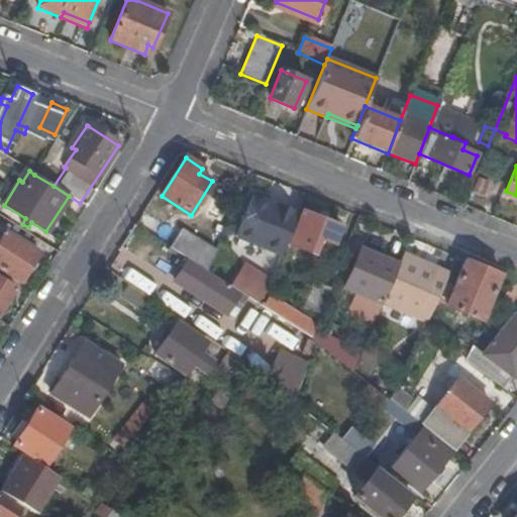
[(480,184),(471,208),(482,213),(492,188),(480,184)]
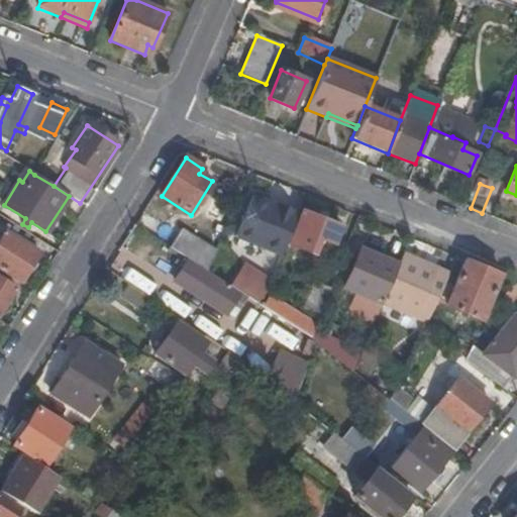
[(268,203),(252,197),(236,236),(269,250),(283,215),(267,208),(268,203)]
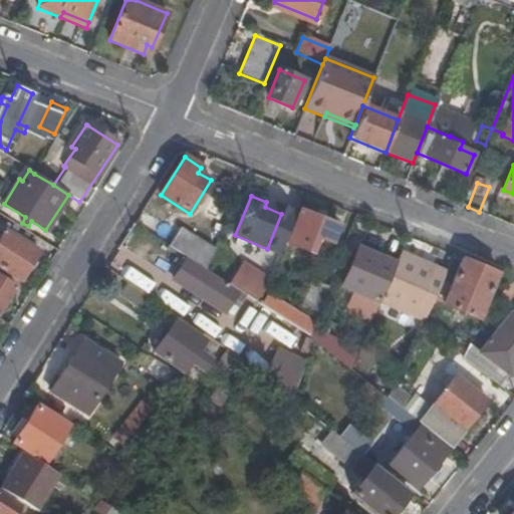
[(338,225),(300,210),(288,244),(304,250),(310,236),(331,243),(338,225)]
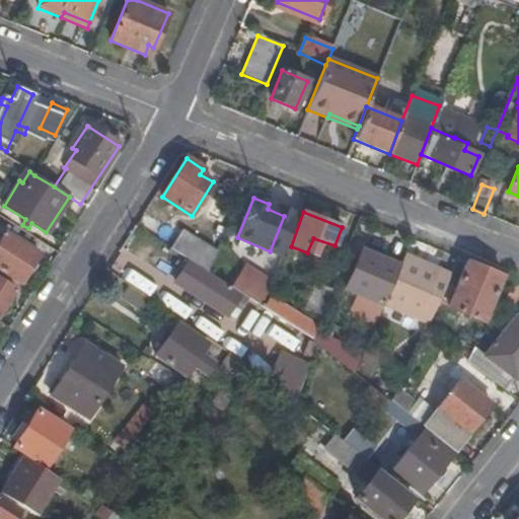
[(208,272),(216,250),(182,228),(170,248),(190,261),(208,272)]
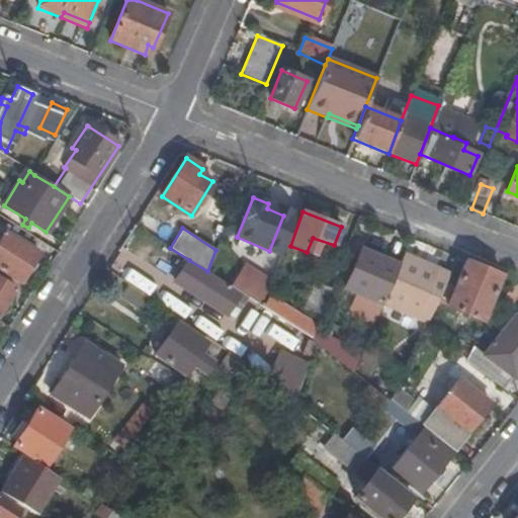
[(38,254),(5,232),(0,240),(0,268),(3,271),(2,272),(20,282),(38,254)]
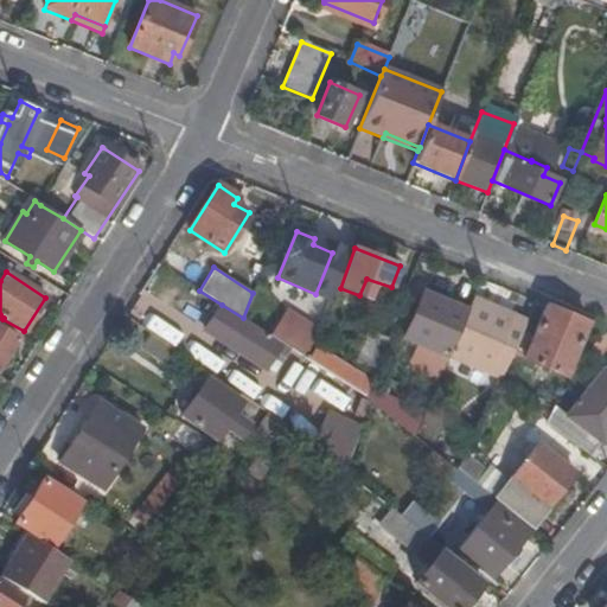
[(449,357),(468,313),(423,295),(404,342),(448,359),(449,357)]
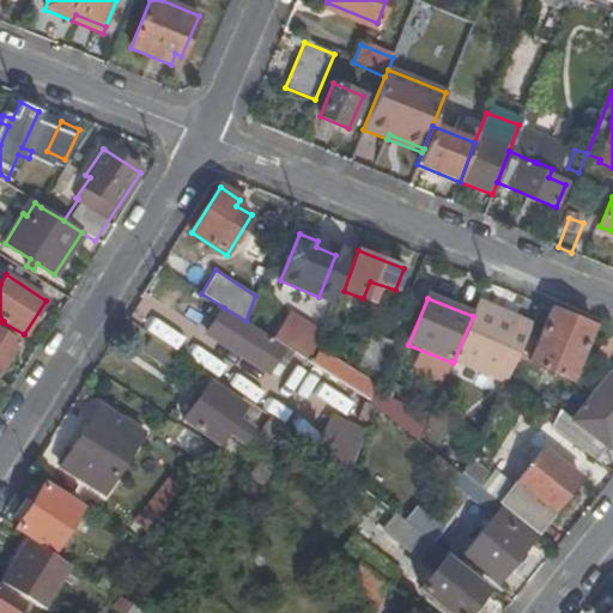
[(530,327),(478,307),(473,316),(454,360),(505,382),(507,381),(530,327)]
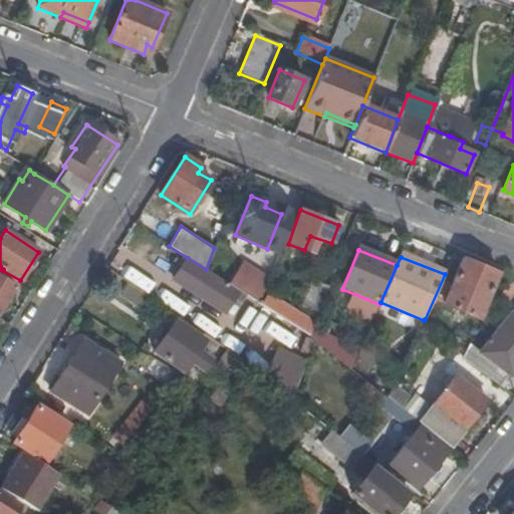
[(225,311),(238,290),(237,289),(229,284),(206,269),(188,258),(175,279),(225,311)]
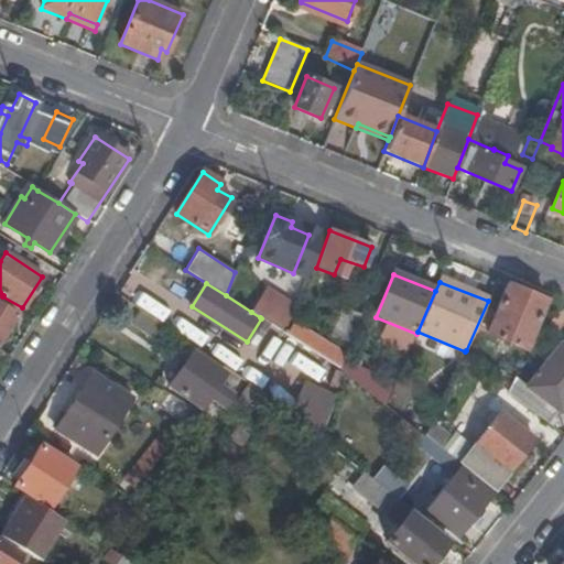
[(548,302),(508,285),(487,335),(525,351),(548,302)]
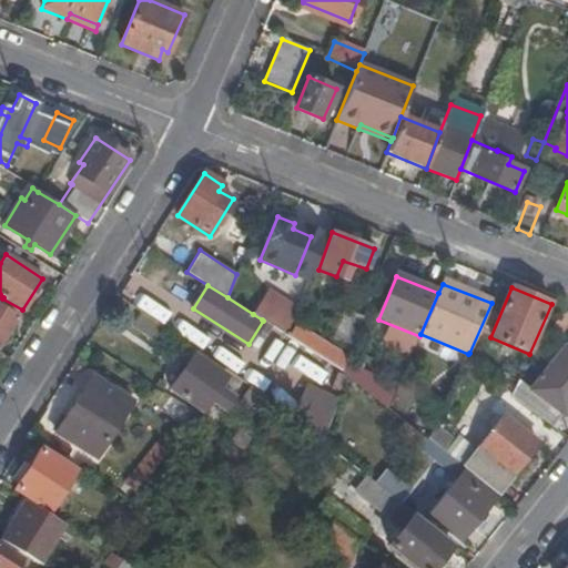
[(287,337),(297,311),(266,291),(253,314),(262,320),(263,321),(286,336),(287,337)]
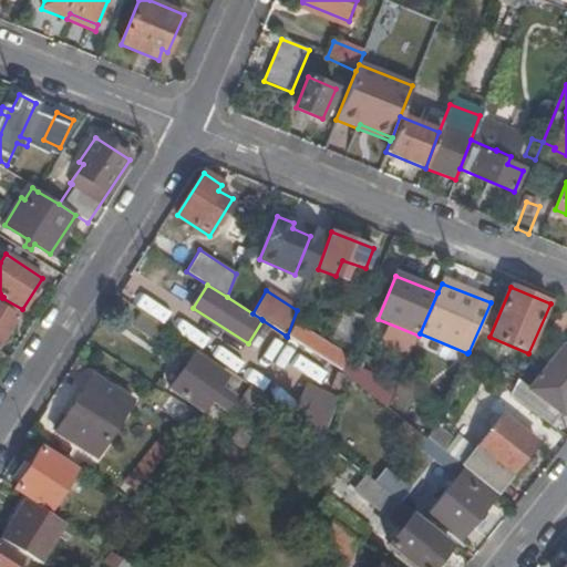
[(0,347),(18,318),(0,307),(0,347)]
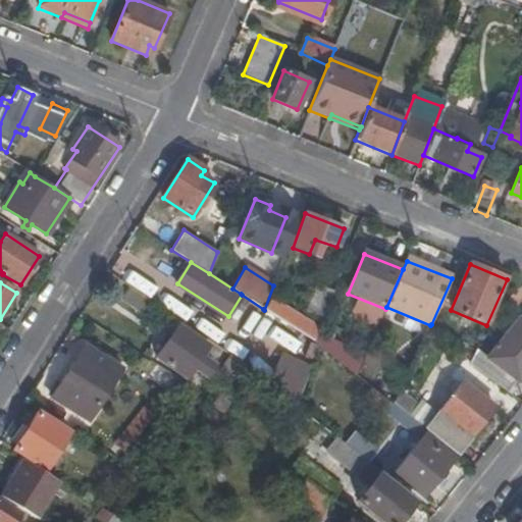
[(324,320),(334,294),(319,288),(309,314),(324,320)]
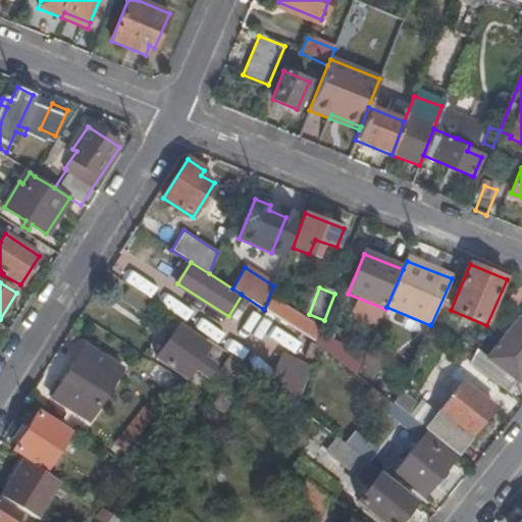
[(289,325),(295,317),(274,304),(268,312),(289,325)]
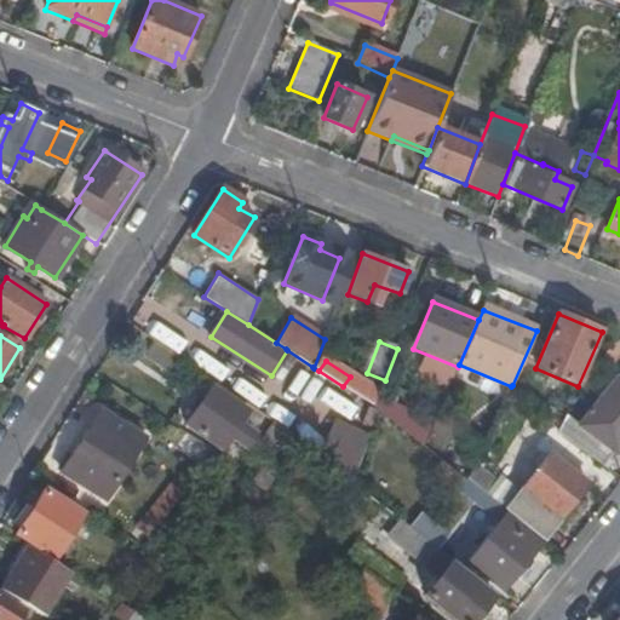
[(227,389),(258,403),(264,391),(233,377),(227,389)]
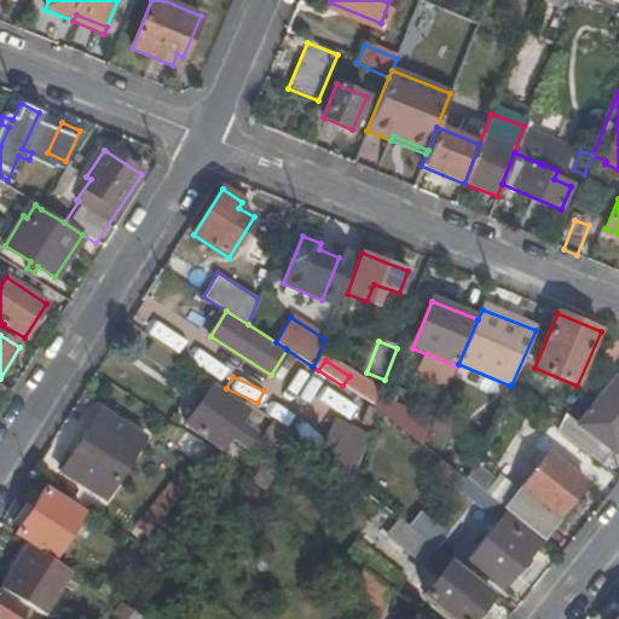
[(342,386),(362,399),(369,388),(350,376),(342,386)]
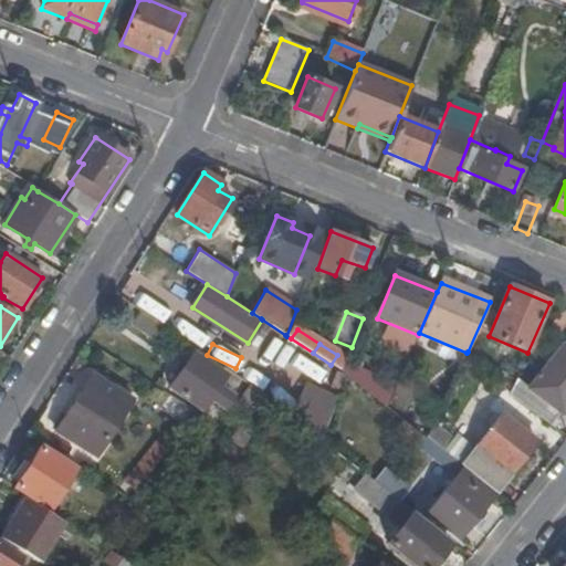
[(511,395),(552,423),(565,406),(565,349),(562,347),(528,389),(520,383),(511,395)]
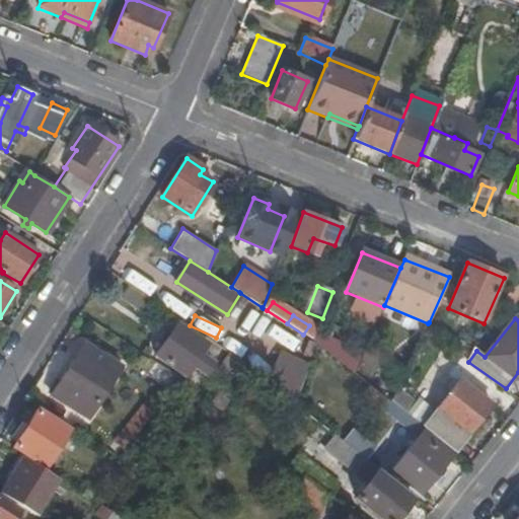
[(0,334),(5,338),(10,328),(0,321),(0,334)]
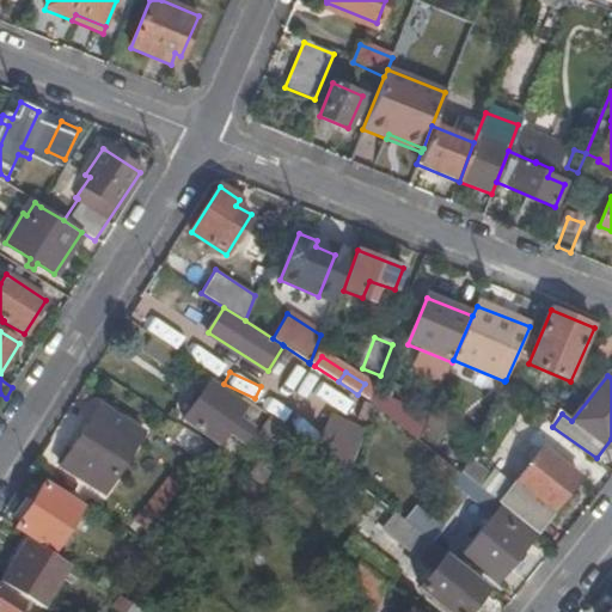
[(557,415),(506,380),(505,381),(500,391),(552,427),(557,415)]
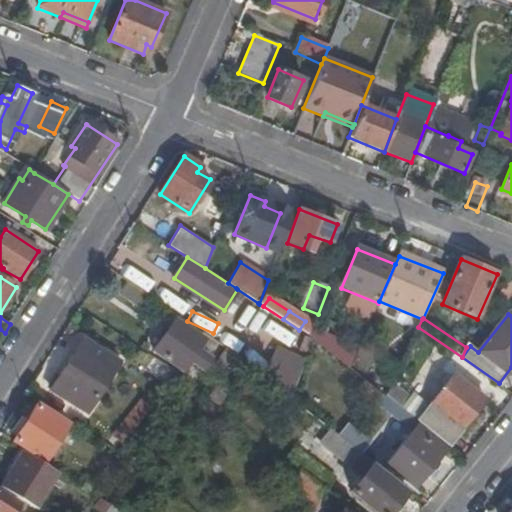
[(205,340),(176,320),(155,351),(183,370),(190,362),(203,371),(211,360),(198,351),(205,340)]
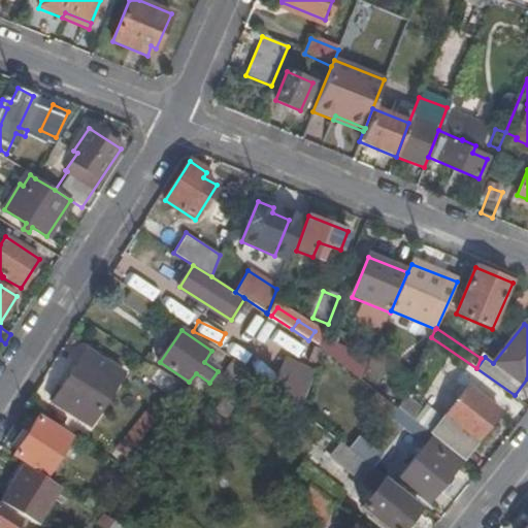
[(318,345),(323,336),(315,331),(308,340),(318,345)]
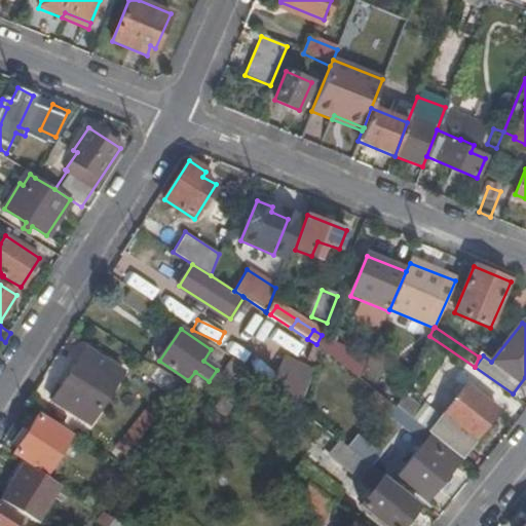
[(360,378),(369,357),(322,337),(318,345),(323,348),(360,378)]
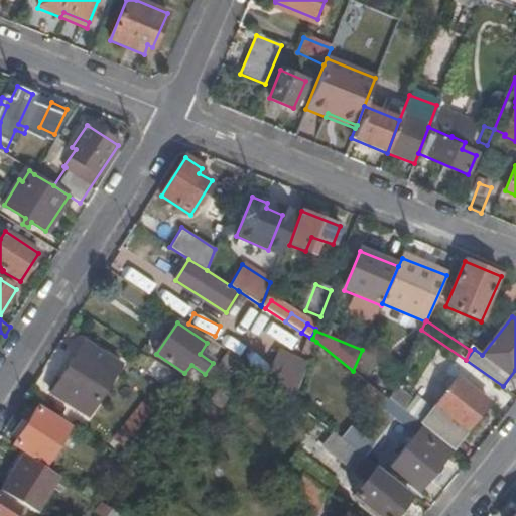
[(107,370),(80,352),(51,395),(88,418),(97,405),(89,398),(107,370)]
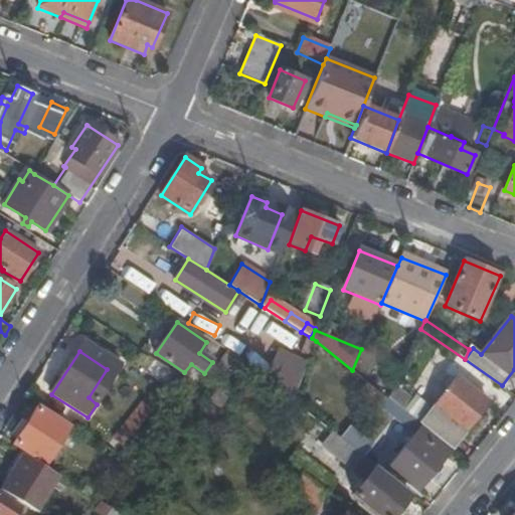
[(220,363),(243,378),(251,368),(241,361),(227,352),(220,363)]
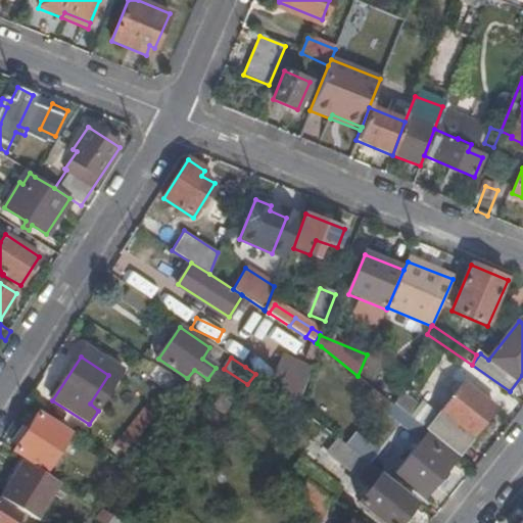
[(298,408),(312,371),(284,360),(272,386),(298,408)]
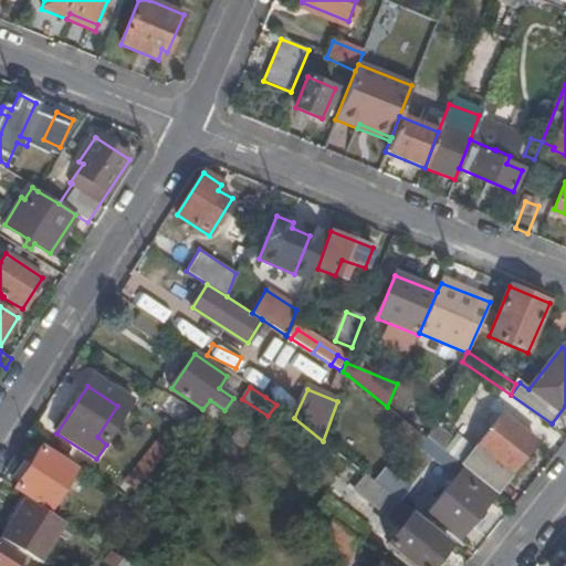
[(507,398),(549,427),(552,423),(511,395),(507,398)]
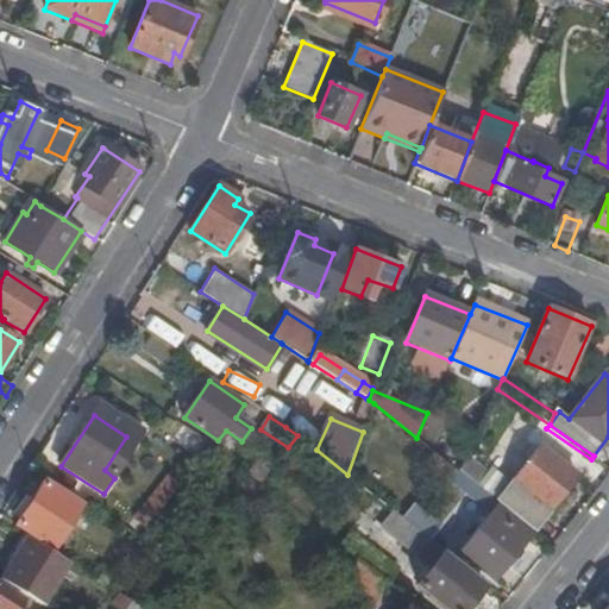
[(496,501),(500,504),(534,532),(577,478),(540,449),(496,501)]
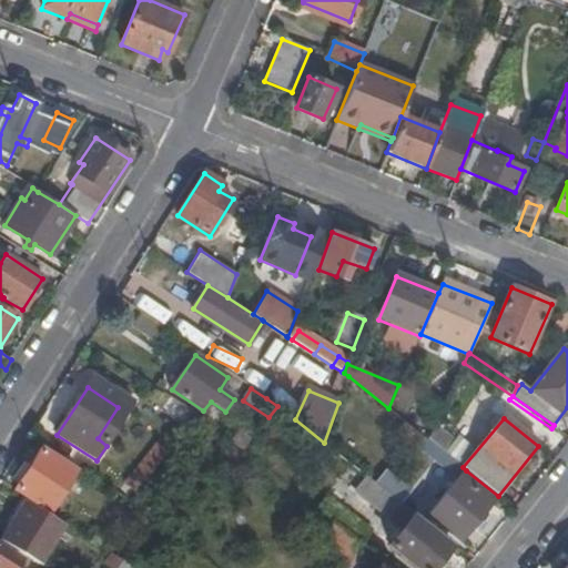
[(436,423),(428,440),(445,455),(458,438),(436,423)]
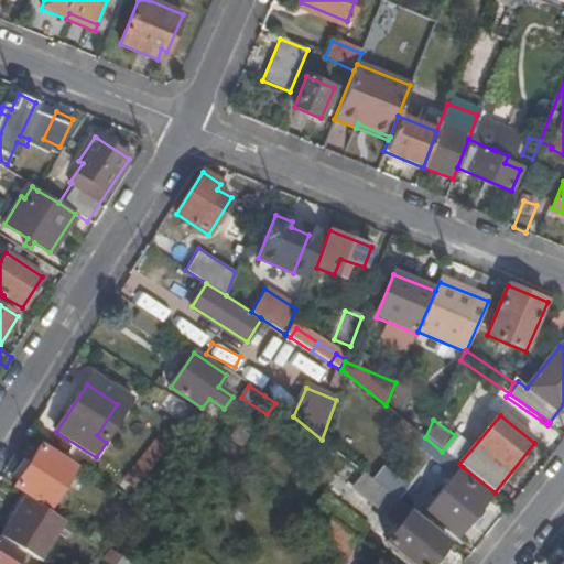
[(442,452),(425,437),(418,446),(455,477),(425,512),(457,539),(489,500),(457,474),(463,467),(459,464),(442,452)]
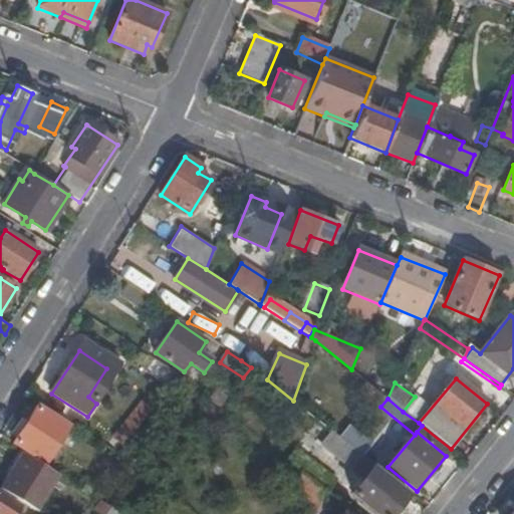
[(108,444),(116,452),(156,405),(152,401),(148,405),(145,403),(108,444)]
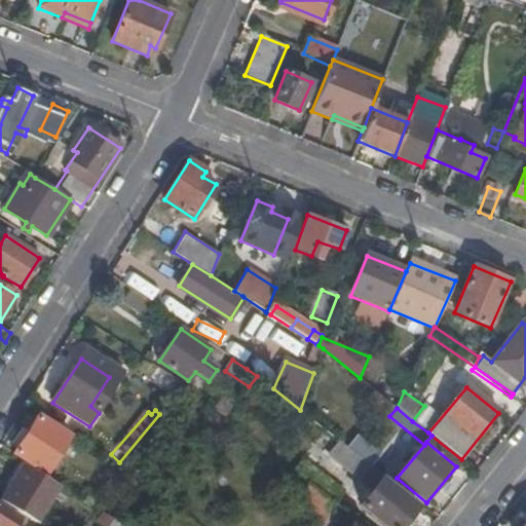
[(38,415),(12,455),(25,463),(44,476),(70,436),(38,415)]
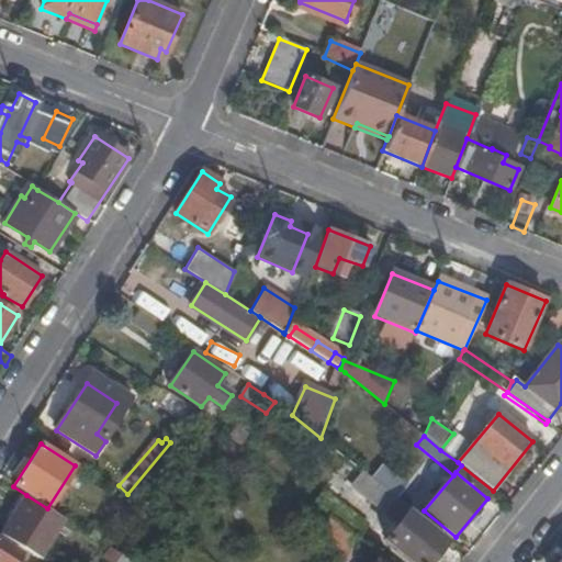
[(408,513),(411,509),(368,475),(361,483),(391,508),(385,515),(397,526),(386,539),(414,561),(427,561),(445,542),(408,513)]
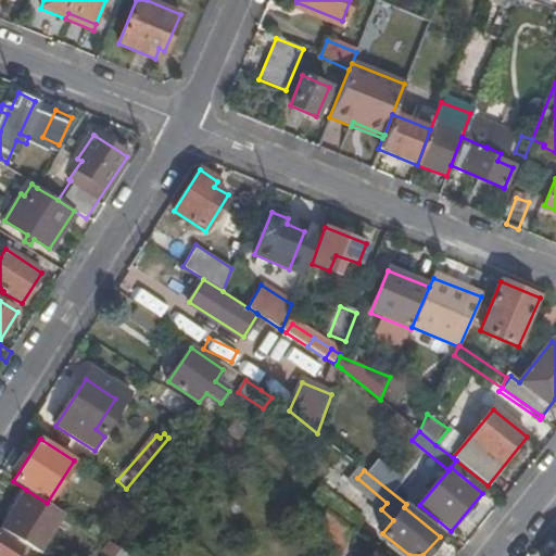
[(26,490),(2,529),(41,553),(64,514),(47,503),(26,490)]
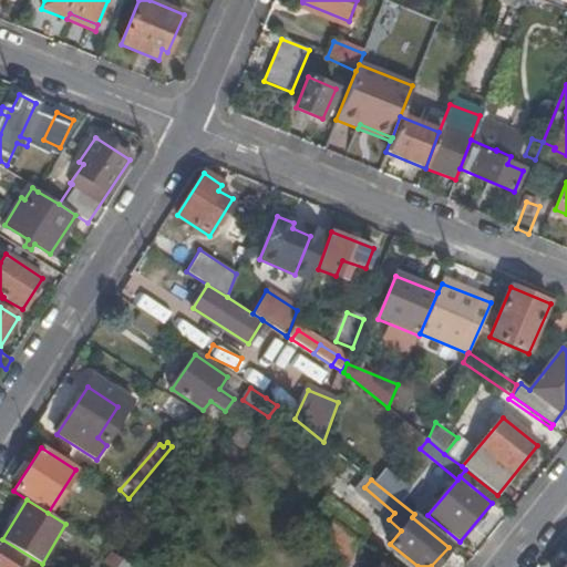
[(0,566),(14,566),(21,557),(0,545),(0,566)]
